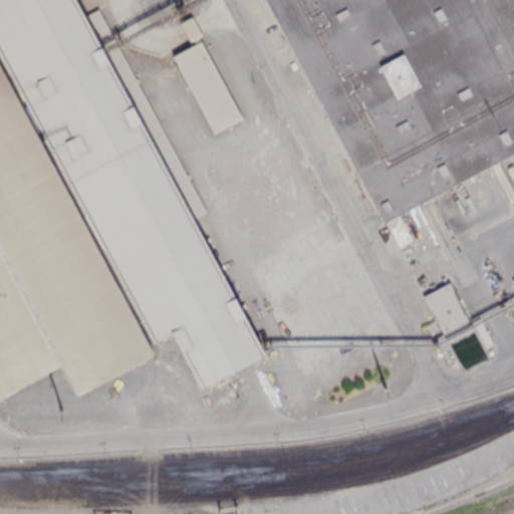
[(0,52),(0,0),(75,0),(84,15),(97,9),(206,211),(190,220),(265,354),(202,388),(171,334),(154,342),(0,52)]
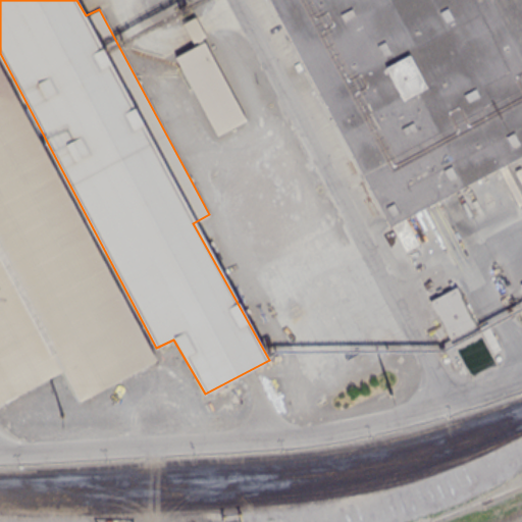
[(521,0),(269,0),(388,226),(390,224),(404,250),(418,244),(404,217),(521,155),(521,0)]
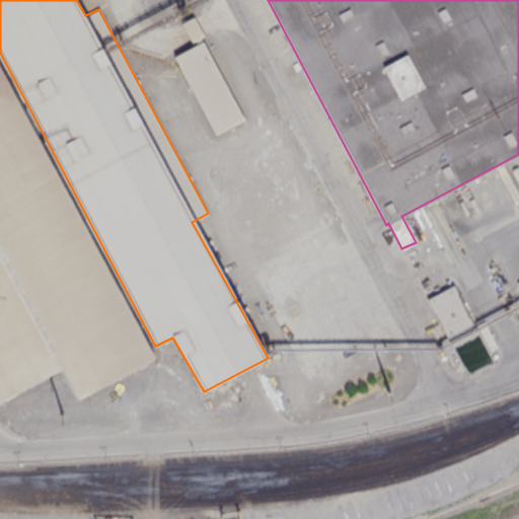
[(181,21),(193,15),(204,34),(193,41),(181,21)]
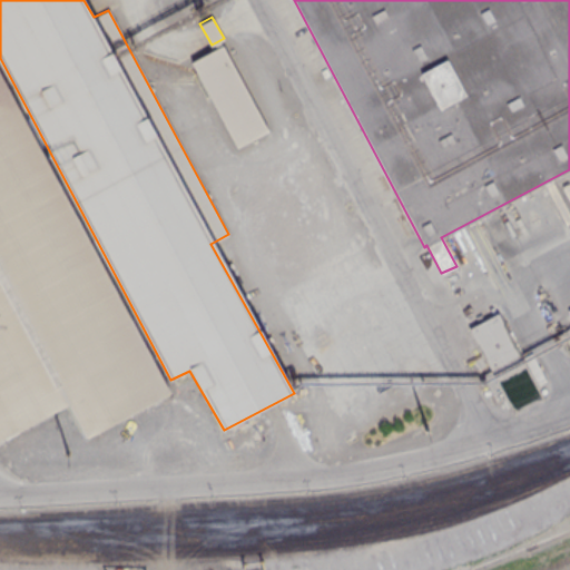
[(192,61),(223,45),(267,127),(235,144),(192,61)]
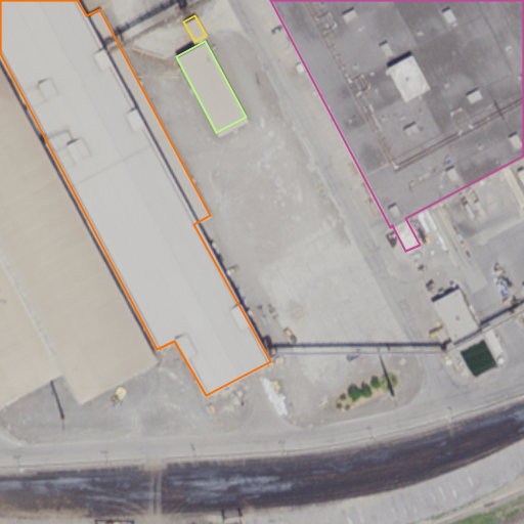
[(0,68),(0,404),(62,370),(79,401),(156,360),(0,68)]
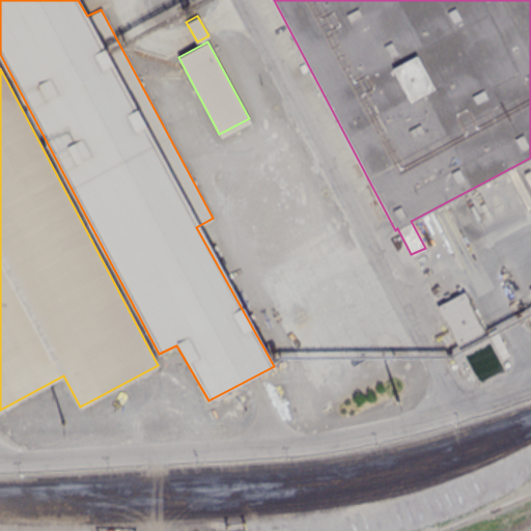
[(483,332),(465,292),(438,305),(456,344),(483,332)]
